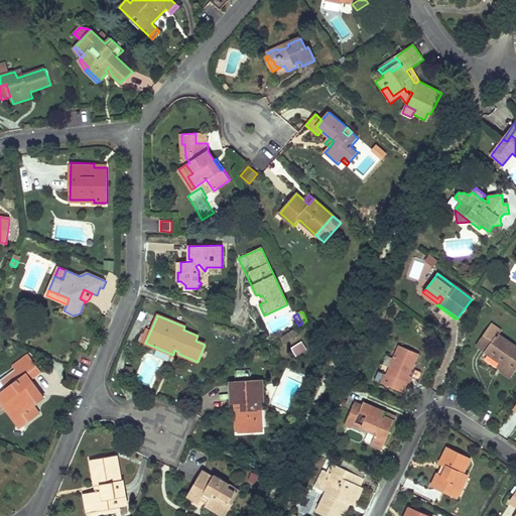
[(492,325),(477,346),(500,363),(504,366),(502,369),(500,371),(509,378),(515,368),(515,347),(499,335),(501,331),(492,325)]
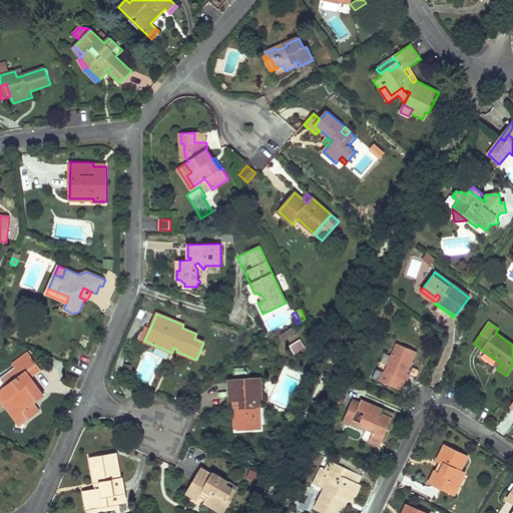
[(296,325),(279,336),(282,341),(299,330),(296,325)]
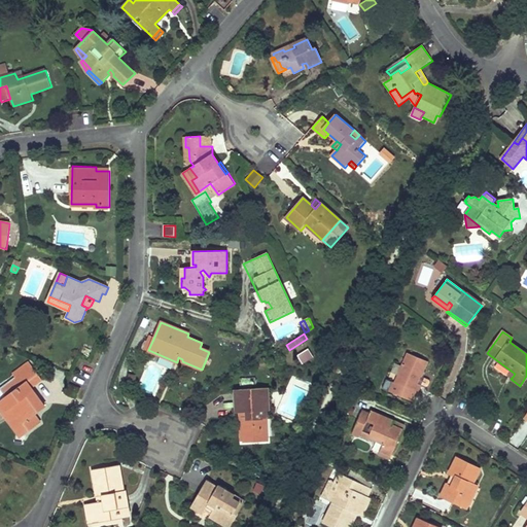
[(151,335),(145,349),(148,350),(154,337),(151,335)]
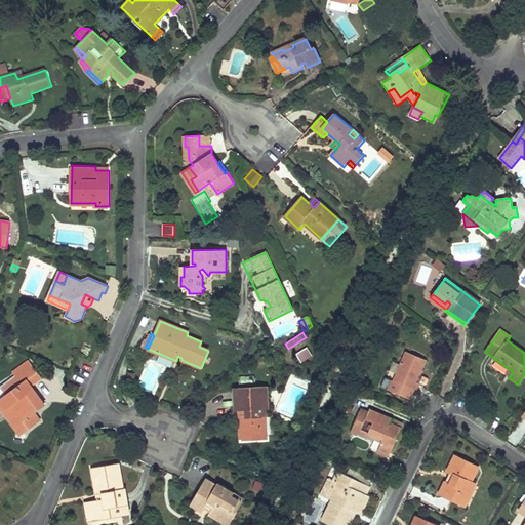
[(308,349),(296,356),(303,363),(313,356),(308,349)]
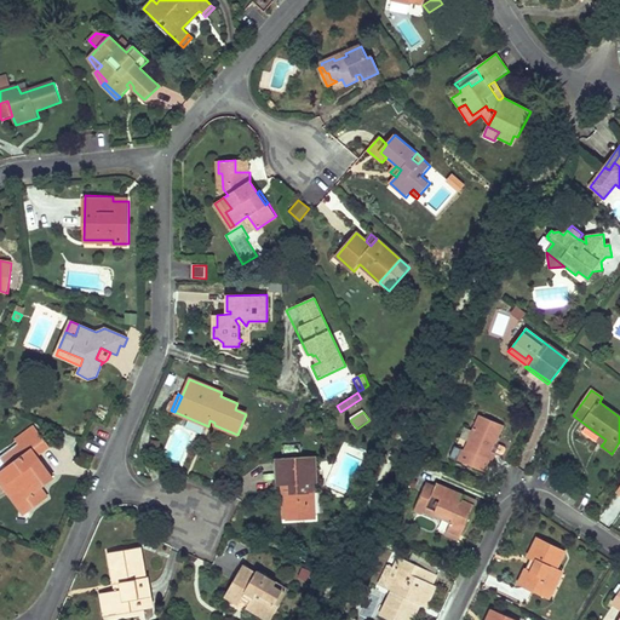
[(480,415),(465,449),(463,448),(458,459),(484,471),(489,460),(492,461),(497,453),(493,451),(504,426),(480,415)]
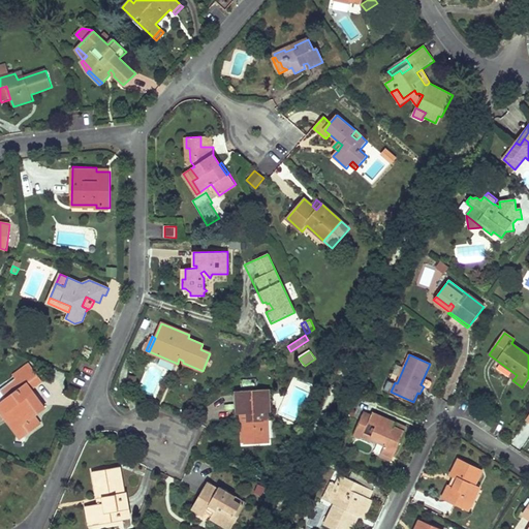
[(42,381),(32,368),(29,364),(14,375),(18,379),(3,390),(8,397),(0,402),(19,428),(16,430),(21,438),(35,429),(29,421),(35,416),(45,408),(31,390),(42,381)]
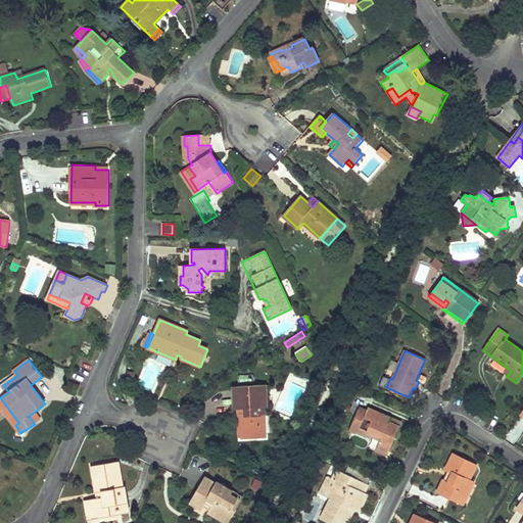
[(242,415),(243,437),(266,436),(265,407),(267,406),(266,386),(234,387),(235,408),(238,408),(245,407),(245,415),(242,415)]
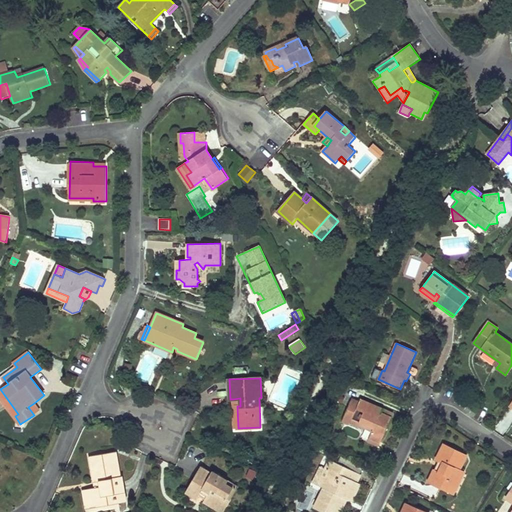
[(18,414),(0,389),(0,394),(15,416),(18,414)]
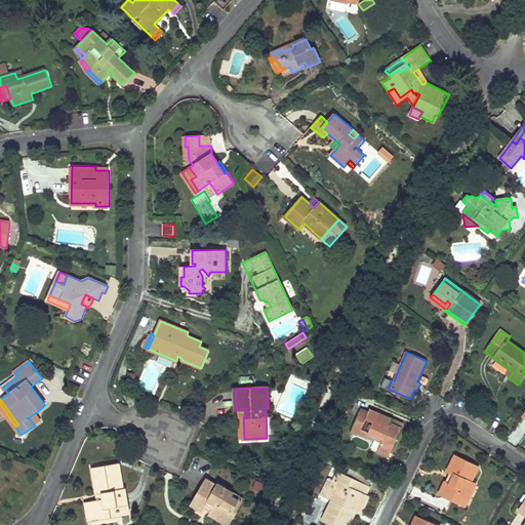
[(359,411),(351,430),(361,429),(382,439),(380,442),(378,448),(390,453),(401,429),(391,423),(393,419),(384,415),(382,418),(377,415),(378,412),(369,408),(368,411),(366,414),(359,411)]
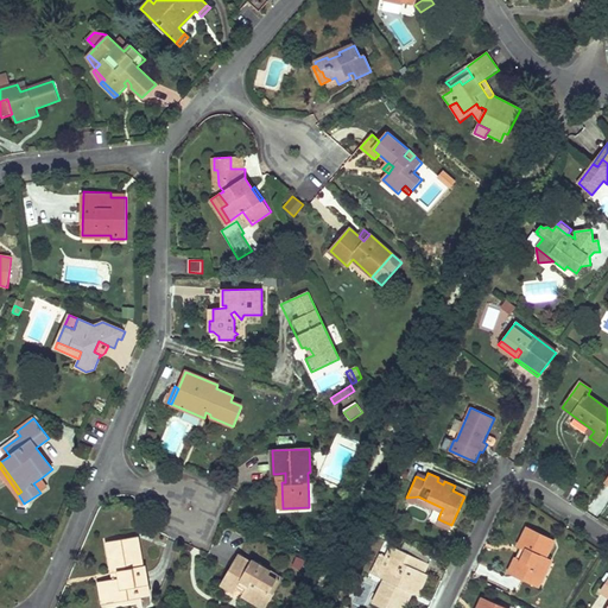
[(40,479),(33,483),(40,493),(48,488),(40,479)]
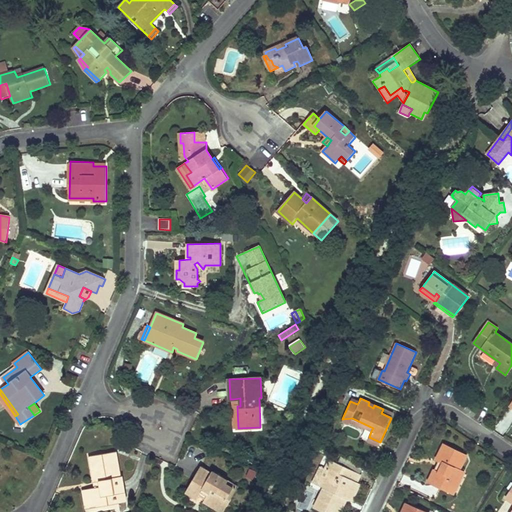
[(383,409),(381,413),(391,418),(392,414),(383,409)]
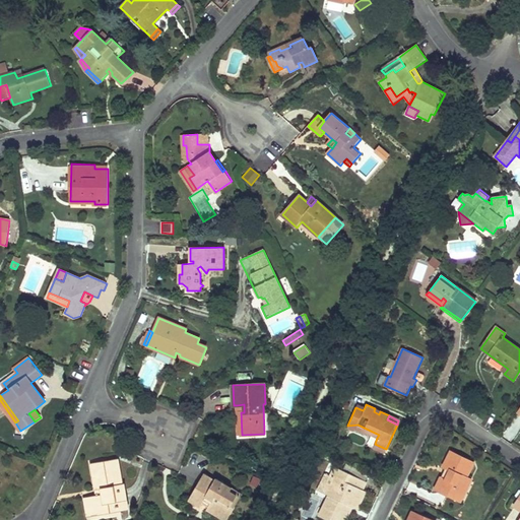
[(358,425),(347,426),(355,430),(355,428),(377,438),(379,435),(358,425)]
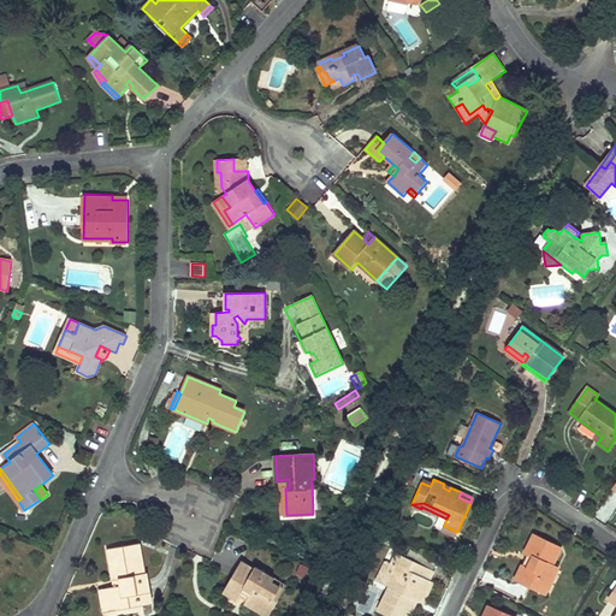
[(444,526),(442,531),(455,537),(457,532),(444,526)]
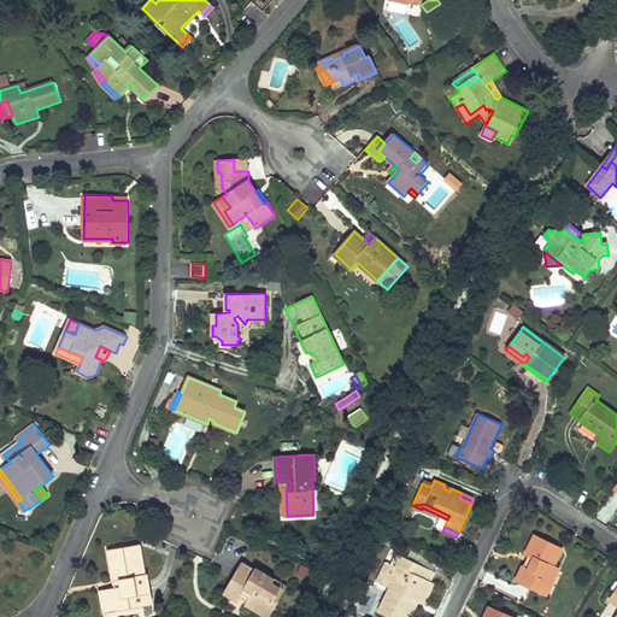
[(533,558),(523,582),(542,591),(546,581),(552,583),(558,569),(553,566),(562,548),(535,535),(526,554),(528,556),(533,558)]
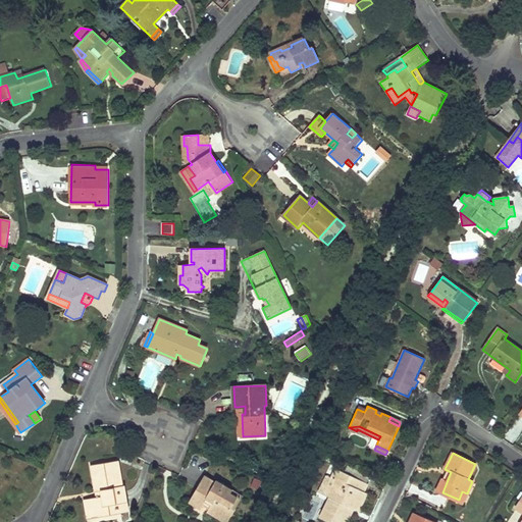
[(122,486),(118,461),(93,465),(97,491),(103,490),(104,497),(98,498),(92,499),(94,518),(119,514),(118,506),(127,504),(124,485),(122,486)]
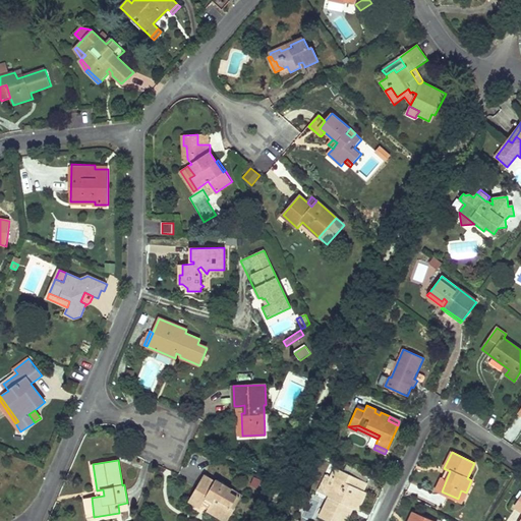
[(336,468),(331,477),(337,480),(330,496),(320,516),(330,520),(343,520),(350,506),(354,508),(356,508),(364,491),(361,490),(364,483),(336,468)]
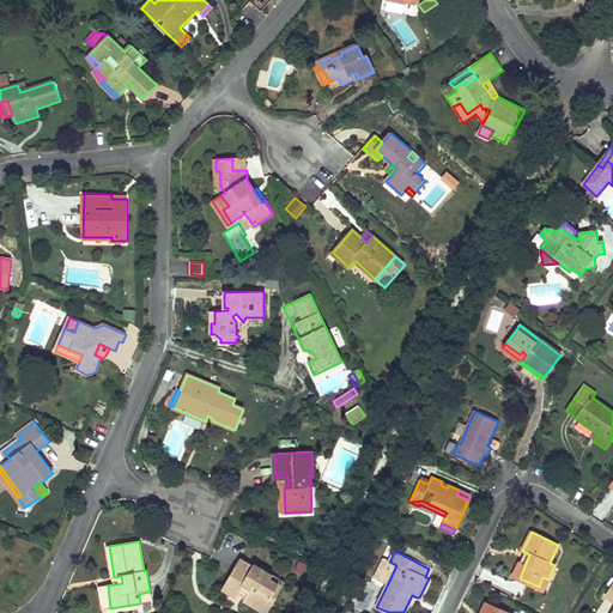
[(525,552),(514,576),(520,578),(529,554),(525,552)]
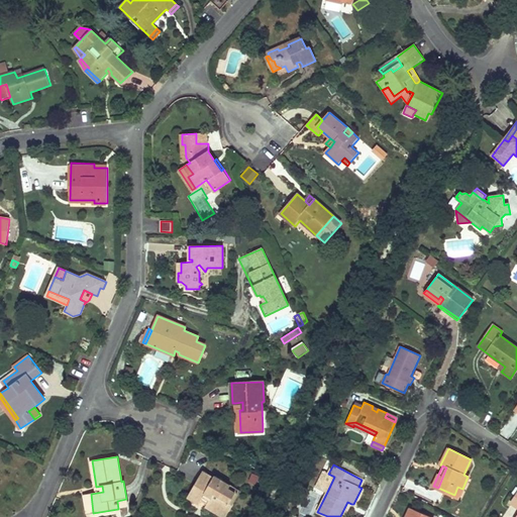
[(212,477),(203,472),(188,497),(199,504),(201,500),(203,497),(210,501),(208,504),(223,513),(230,503),(233,505),(239,495),(229,489),(231,485),(213,475),(212,477)]
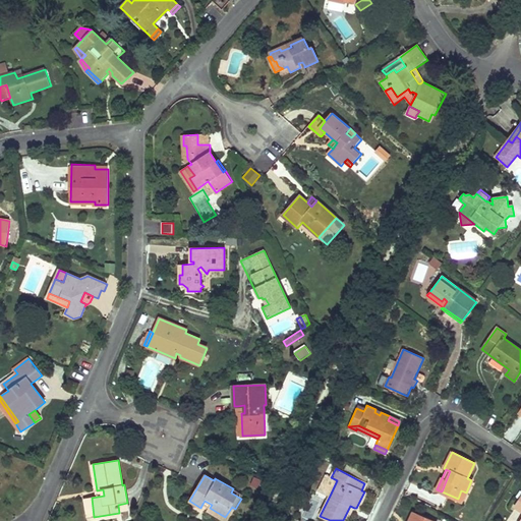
[(331,477),(324,493),(330,496),(337,480),(331,477)]
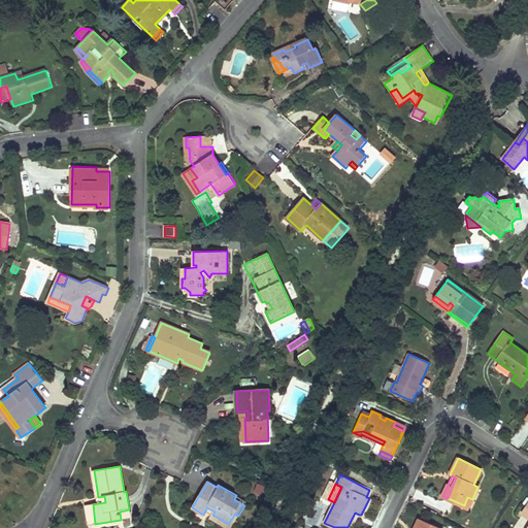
[(246,501),(236,495),(234,499),(244,505),(246,501)]
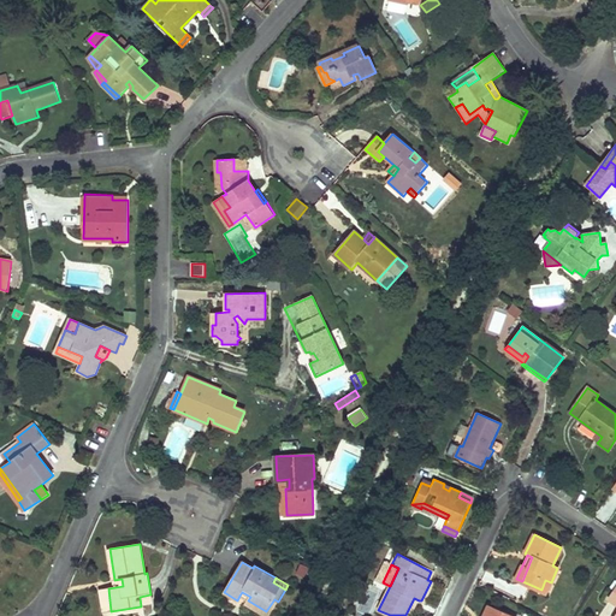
[(545,580),(542,590),(546,592),(551,582),(545,580)]
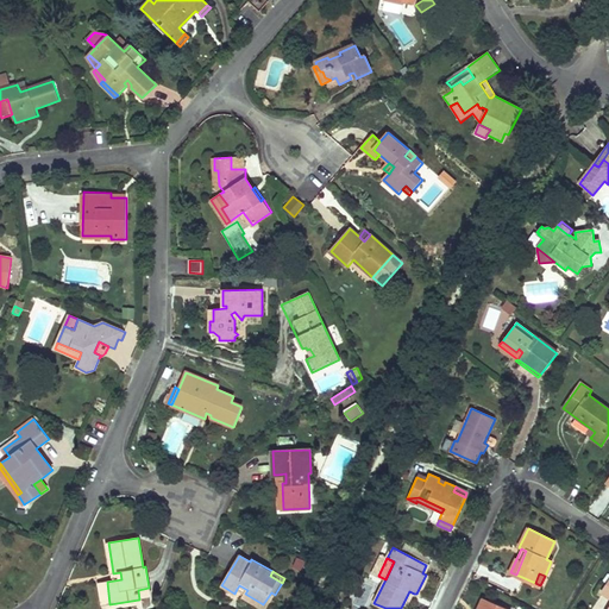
[(426,575),(416,594),(420,596),(429,577),(426,575)]
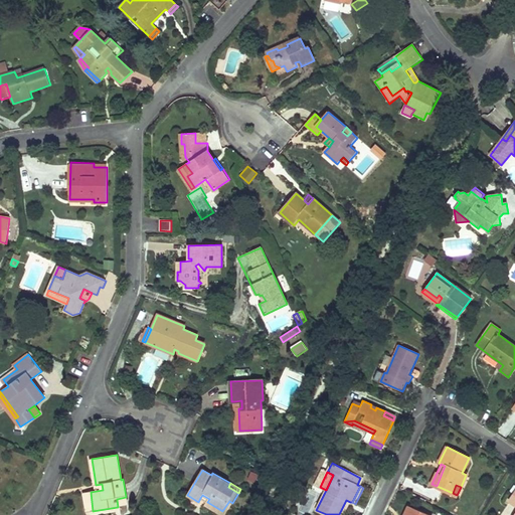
[(117,499),(118,507),(128,505),(126,497),(117,499)]
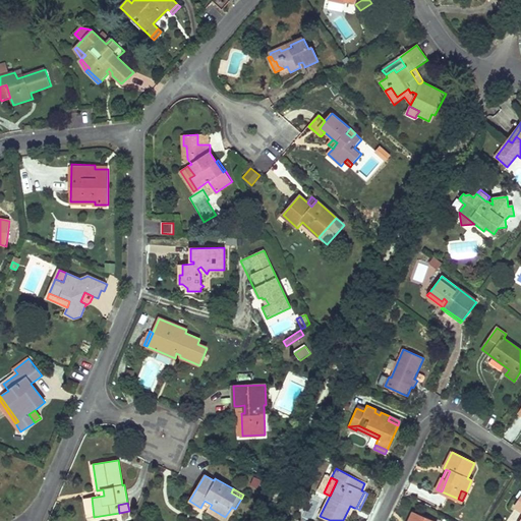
[(350,506),(343,520),(347,520),(354,508),(350,506)]
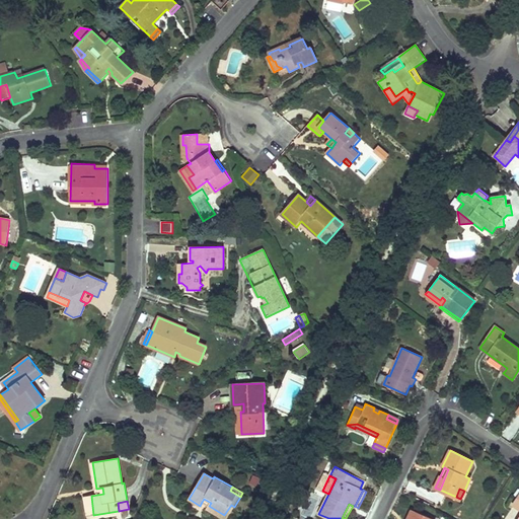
[(209,506),(207,510),(223,518),(227,518),(234,507),(231,505),(224,515),(209,506)]
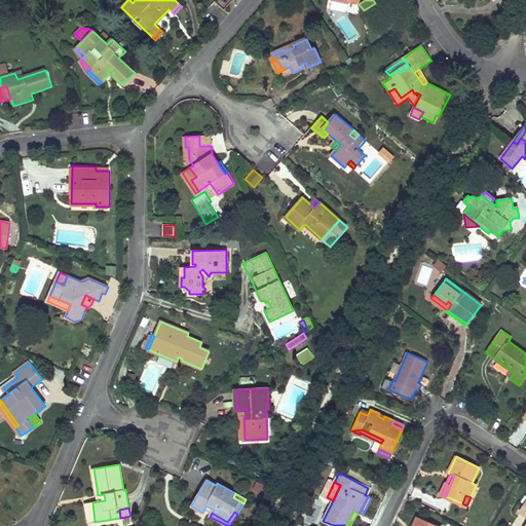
[(438,525),(417,517),(412,525),(438,525)]
